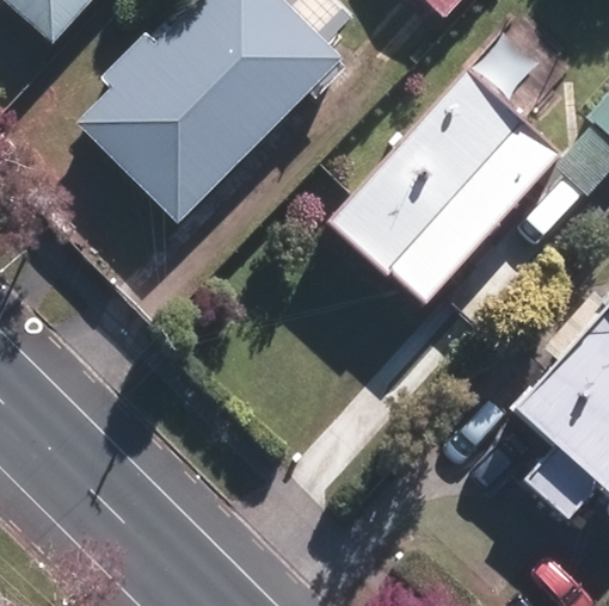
[(0,0),(0,7),(7,0),(55,42),(91,0),(0,0)]
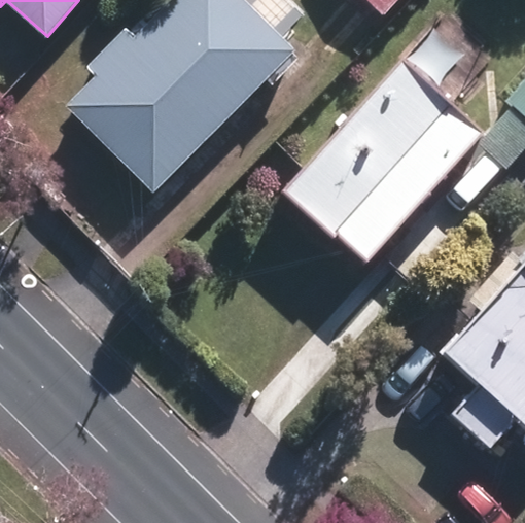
[(95,78),(66,108),(154,194),(268,79),(274,85),(301,58),(280,38),(308,9),(299,0),(172,0),(137,35),(126,24),(83,67),(95,78)]
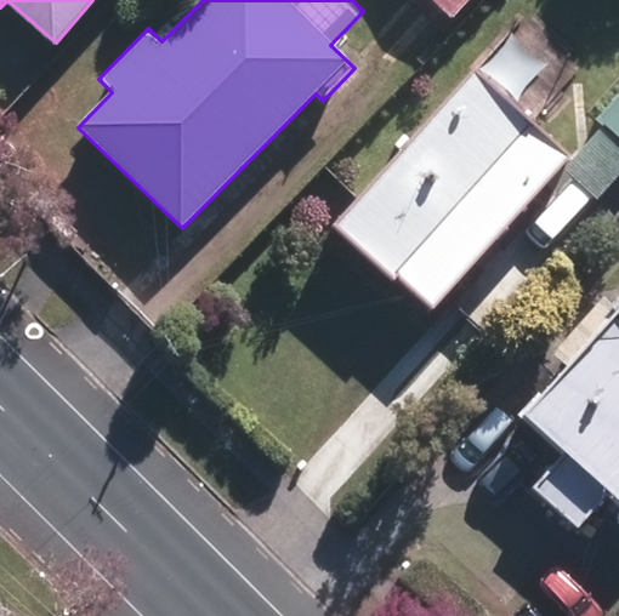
[(437,0),(454,16),(470,0),(437,0)]
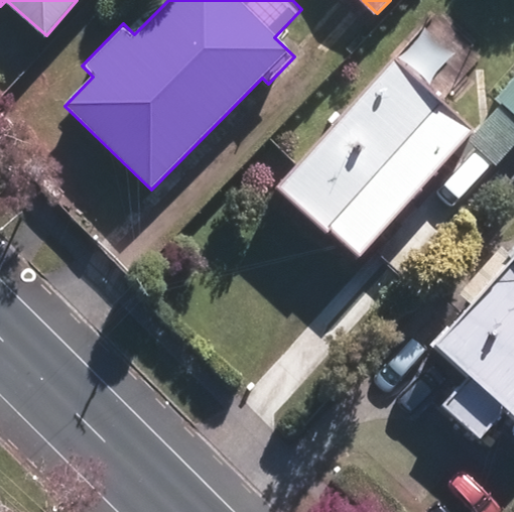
[(391,59),(275,190),(326,234),(330,229),(361,255),(472,129),(391,59)]
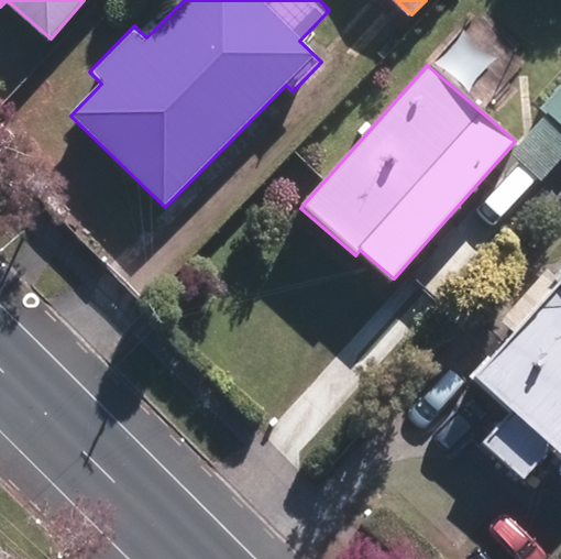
[(560,83),(541,105),(547,110),(509,152),(540,179),(560,155),(560,83)]
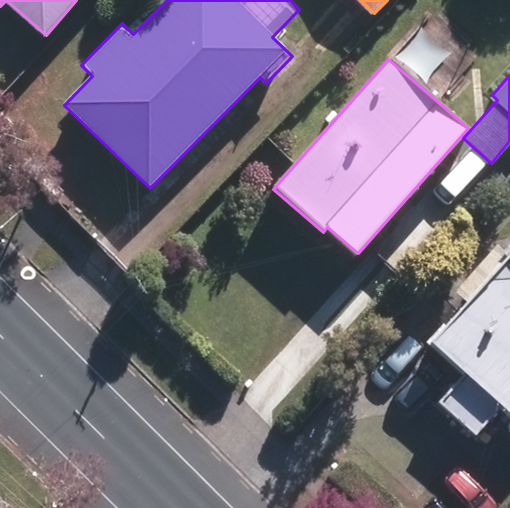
[(509,244),(505,249),(499,243),(454,291),(466,301),(428,343),(463,375),(439,401),(476,435),(500,408),(509,416),(509,244)]
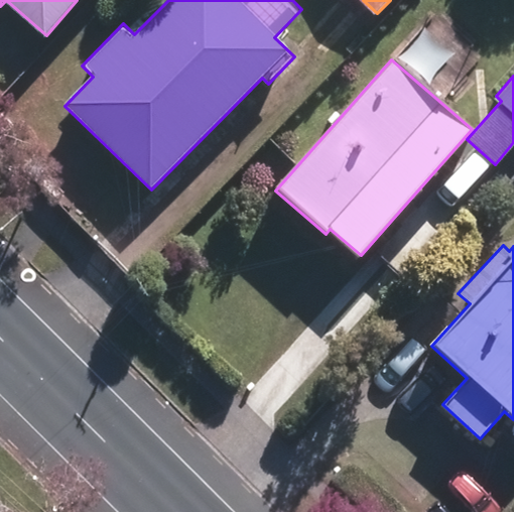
All buildings are outlined.
